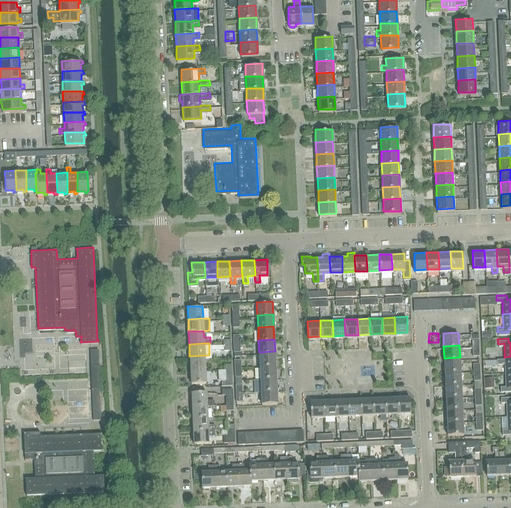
[(259,352),(259,364),(275,364),(275,351),(259,352)]
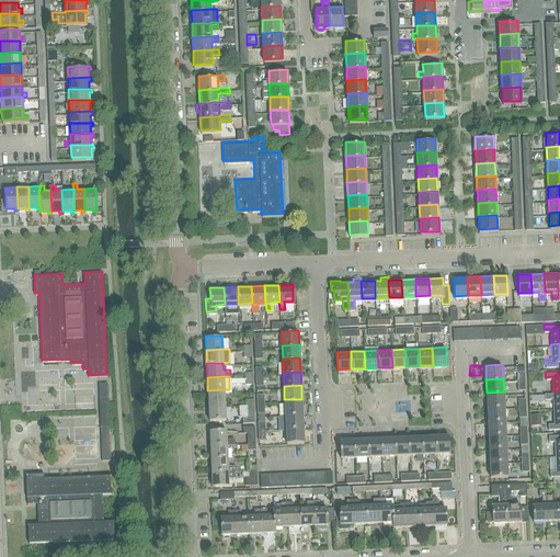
[(207,390),(208,404),(225,404),(225,389),(207,390)]
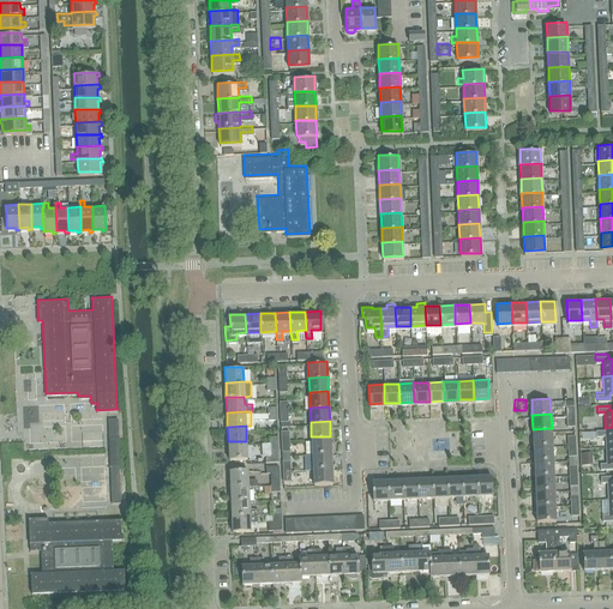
[(612,427),(605,428),(595,428),(595,434),(605,433),(606,445),(612,444),(612,427)]
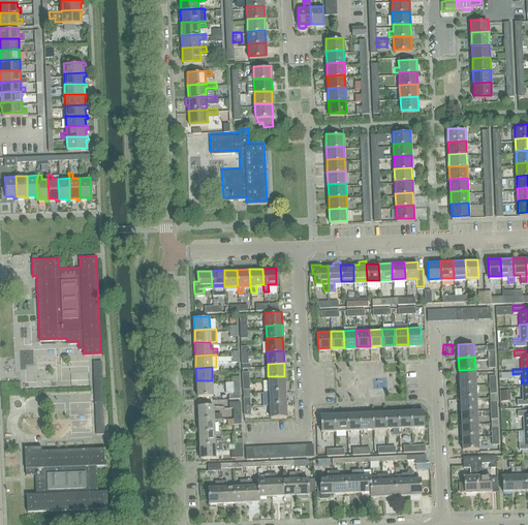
[(459,370),(459,383),(475,382),(475,369),(459,370)]
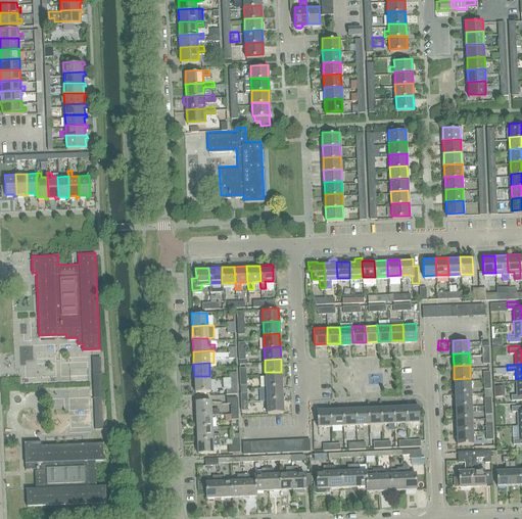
[(101,370),(92,371),(93,394),(102,394),(101,370)]
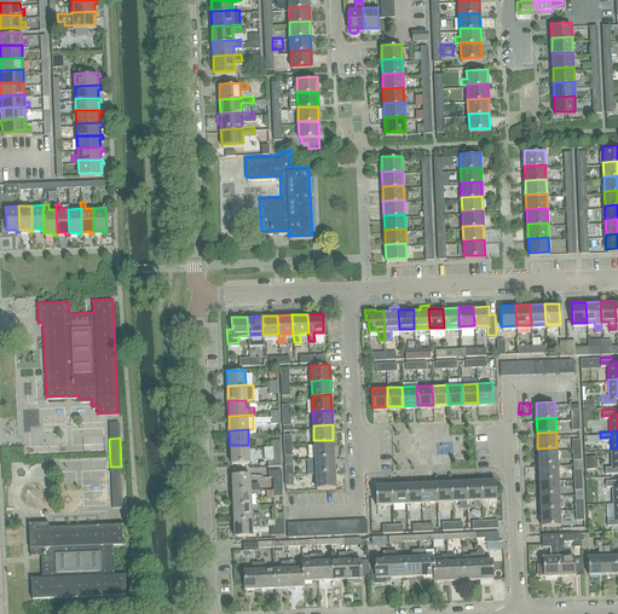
[(313,440),(315,456),(334,455),(333,440),(313,440)]
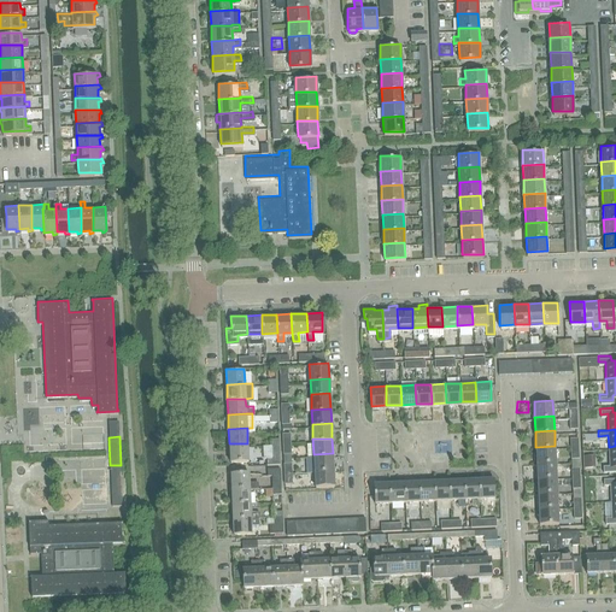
[(279,442),(270,442),(270,454),(265,454),(267,462),(279,462),(279,442)]
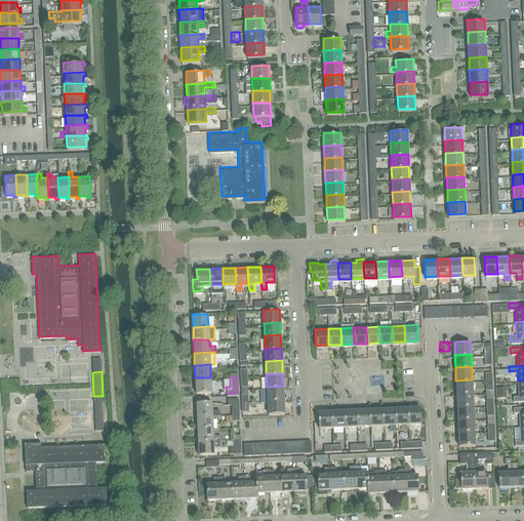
[(210,377),(195,377),(196,391),(211,391),(210,377)]
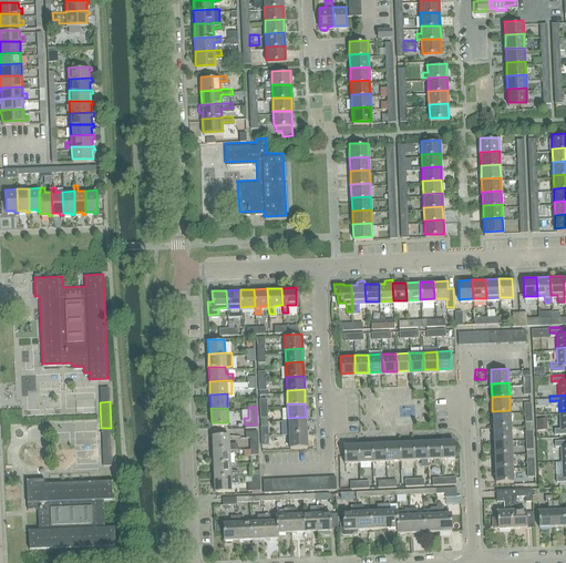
[(492,411),(493,425),(511,423),(510,410),(492,411)]
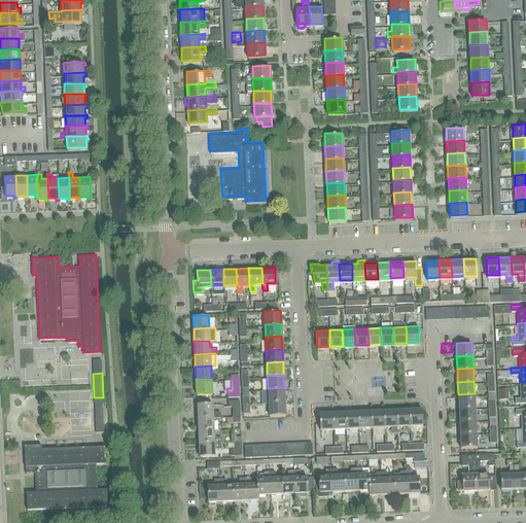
[(525,381),(520,382),(520,395),(514,395),(515,401),(525,401),(525,395),(525,381)]
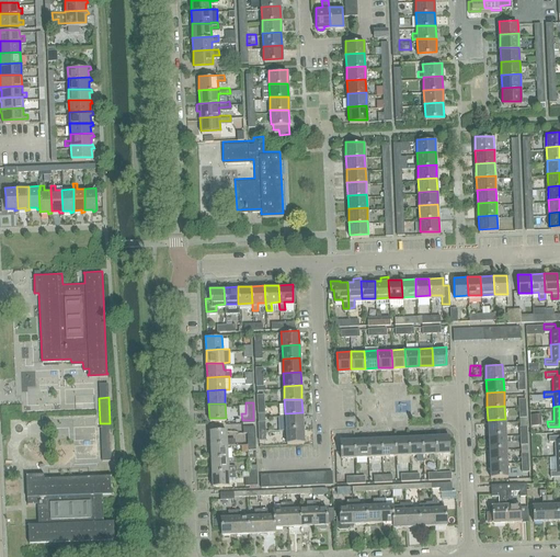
[(285,413),(286,427),(303,427),(303,412),(285,413)]
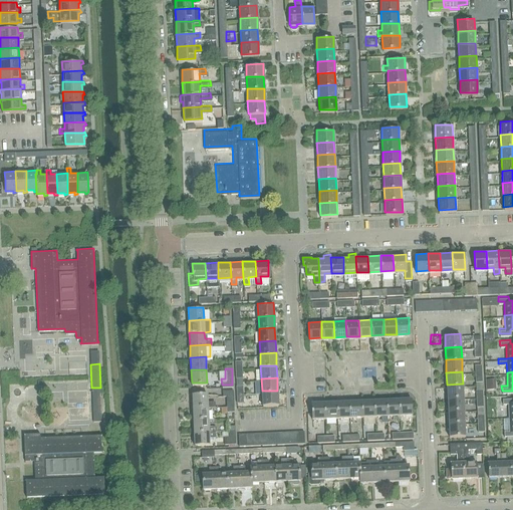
[(447,385),(447,397),(463,397),(463,384),(447,385)]
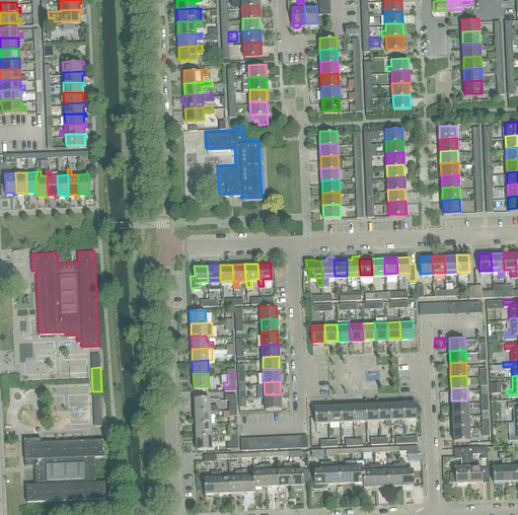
[(228,408),(235,408),(234,391),(224,391),(224,397),(228,397),(228,408)]
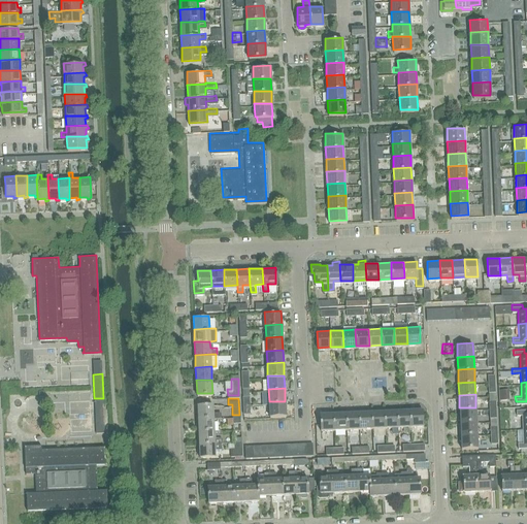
[(285,401),(269,401),(269,415),(286,414),(285,401)]
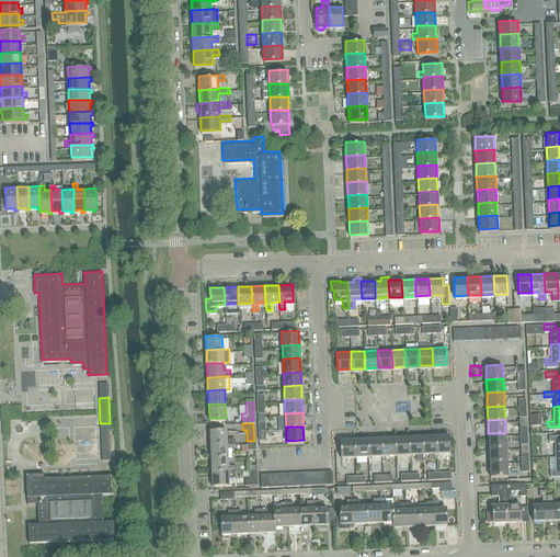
[(235,442),(233,435),(226,436),(226,428),(209,429),(210,443),(227,442),(235,442)]
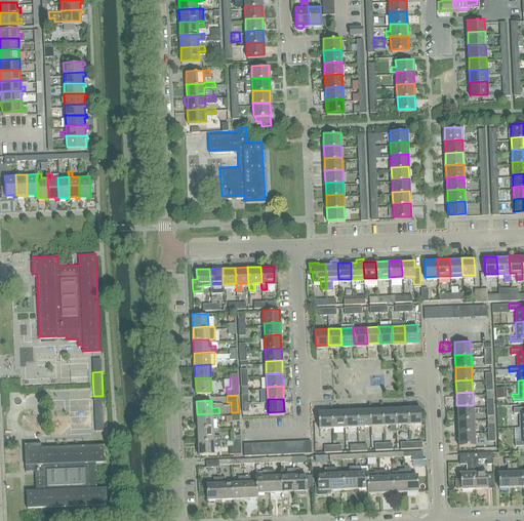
[(419,405),(407,406),(407,422),(420,422),(419,405)]
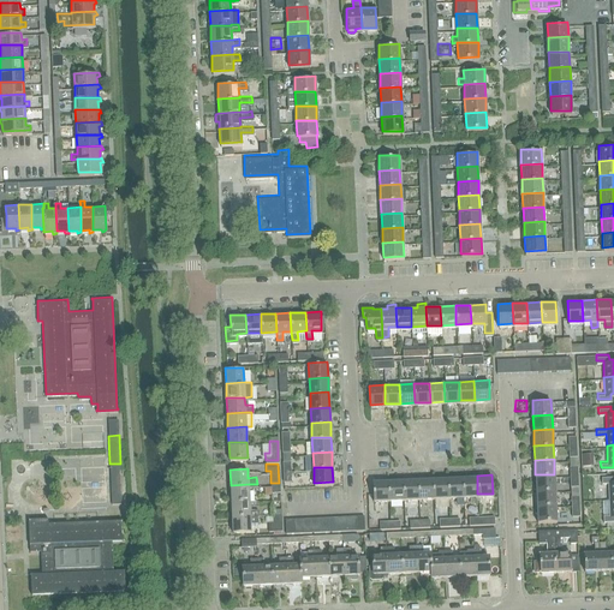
[(535,474),(536,490),(555,489),(554,474),(535,474)]
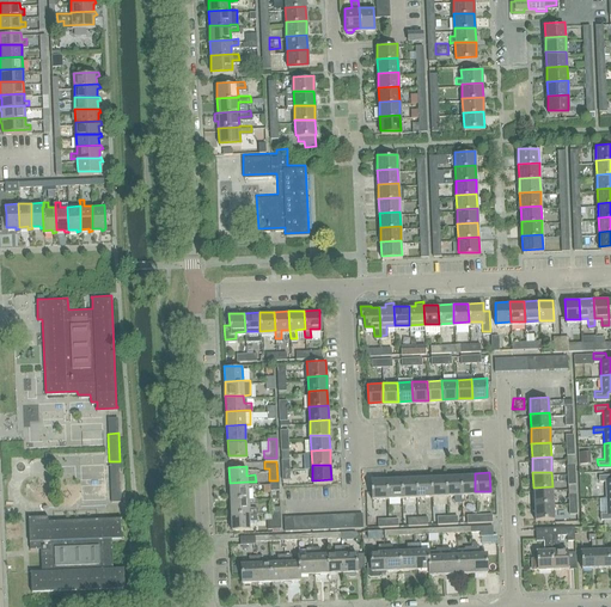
[(610,472),(598,472),(598,478),(605,478),(606,495),(610,494),(610,477),(610,472)]
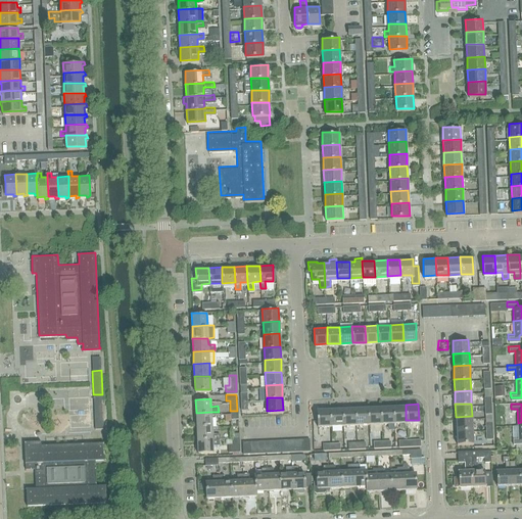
[(392,405),(380,406),(381,422),(393,421),(392,405)]
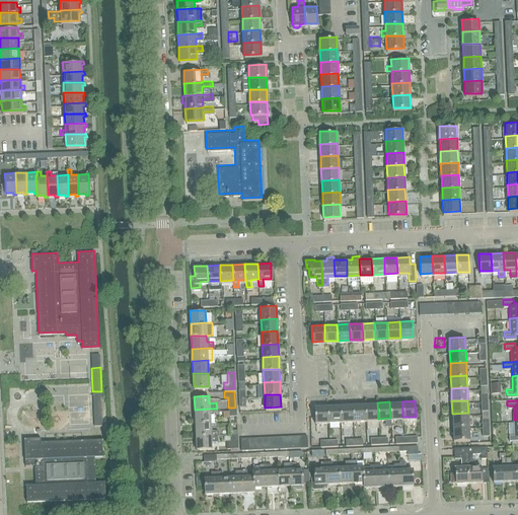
[(402,401),(389,401),(390,418),(402,417),(402,401)]
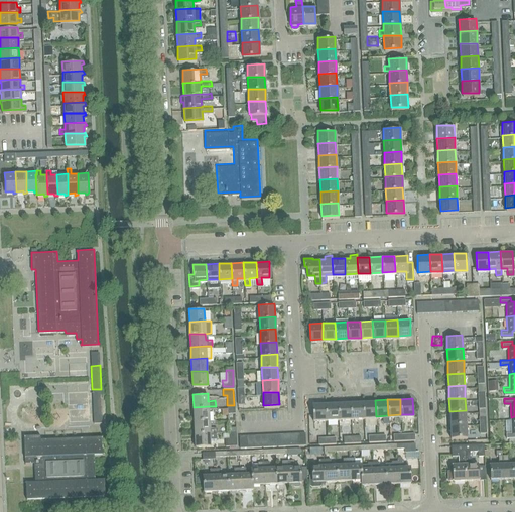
[(363,400),(350,401),(351,417),(363,416),(363,400)]
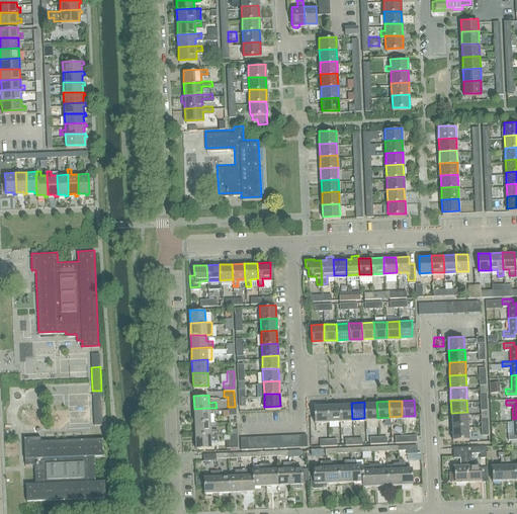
[(376,402),(364,402),(364,418),(377,418),(376,402)]
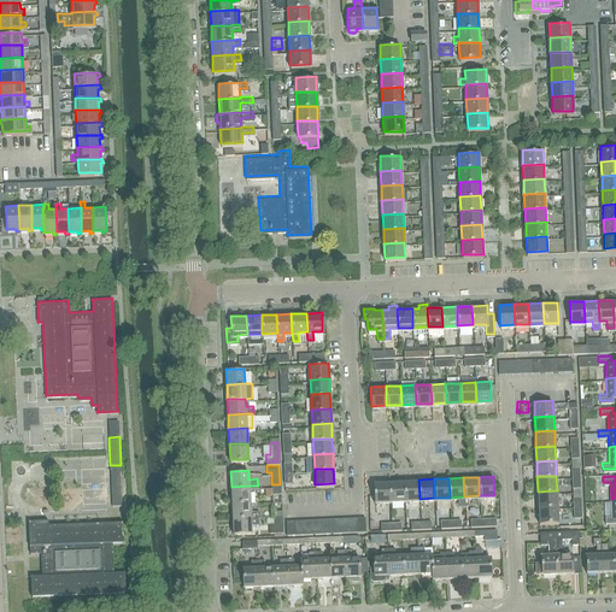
[(418,480),(404,481),(404,499),(420,499),(418,480)]
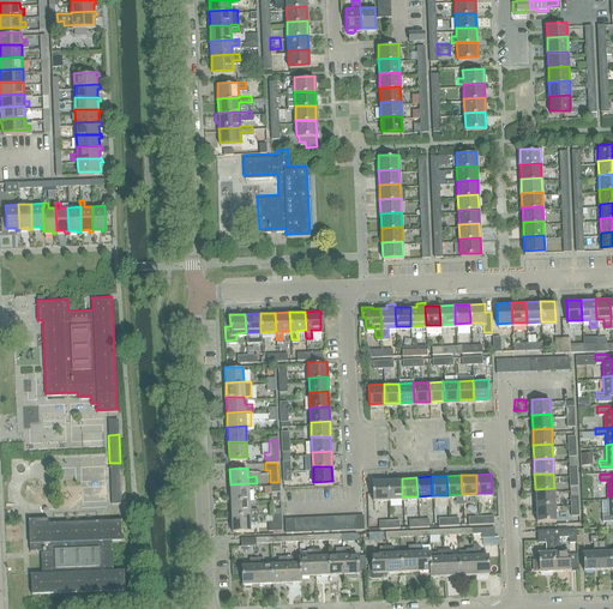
[(388,498),(386,478),(372,480),(372,498),(388,498)]
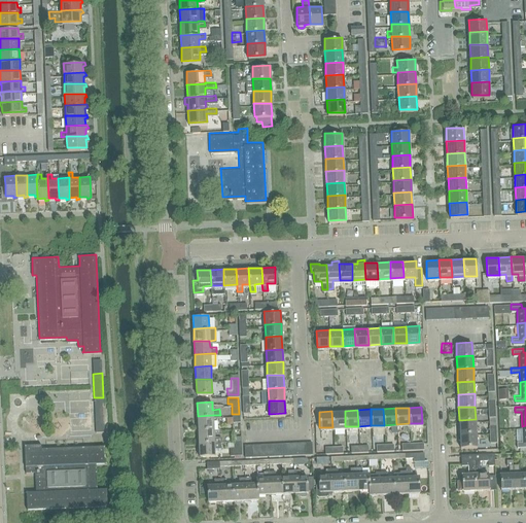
[(345,411),(331,411),(332,427),(345,426),(345,411)]
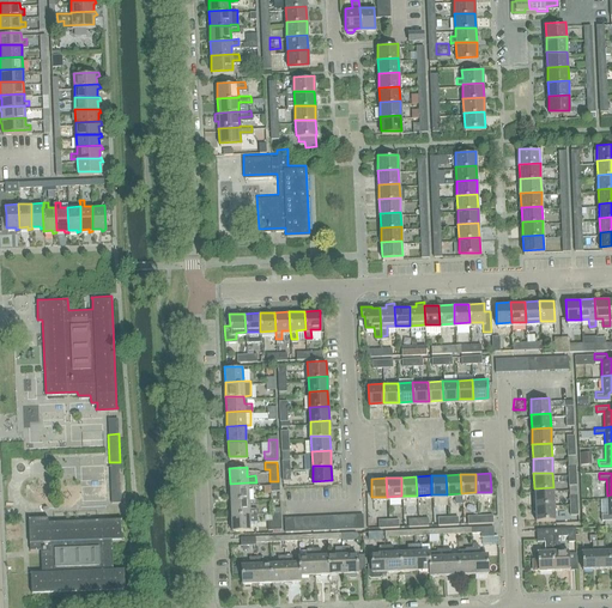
[(230,484),(230,498),(248,498),(248,482),(230,484)]
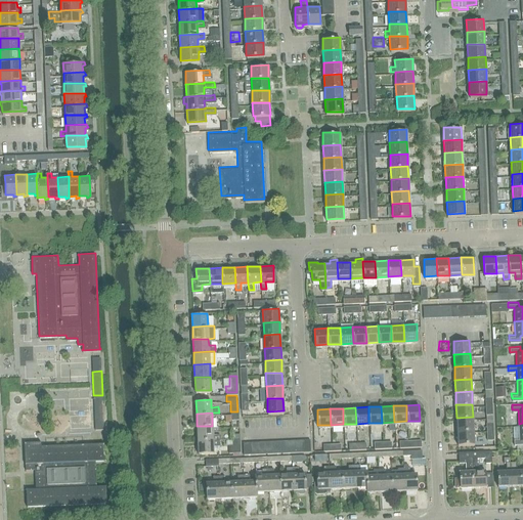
[(473,417),(456,418),(458,430),(473,429),(476,429),(476,425),(473,425),(473,417)]
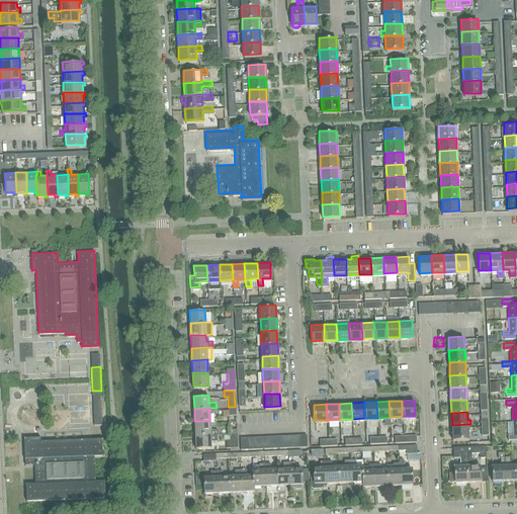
[(516,418),(513,419),(513,432),(507,432),(508,437),(516,436),(516,418)]
